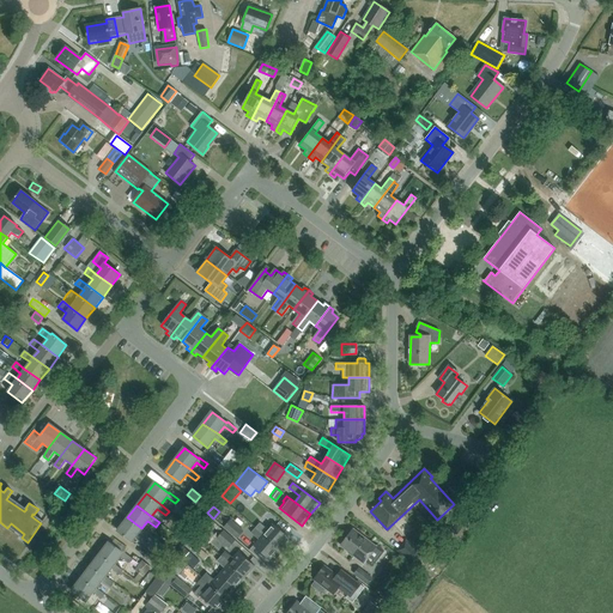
[(150,535),(141,528),(127,517),(117,530),(132,541),(139,533),(147,539),(150,535)]
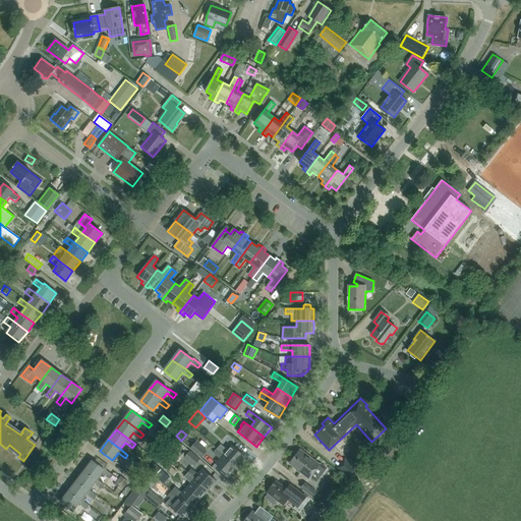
[(190,448),(203,458),(208,453),(195,442),(190,448)]
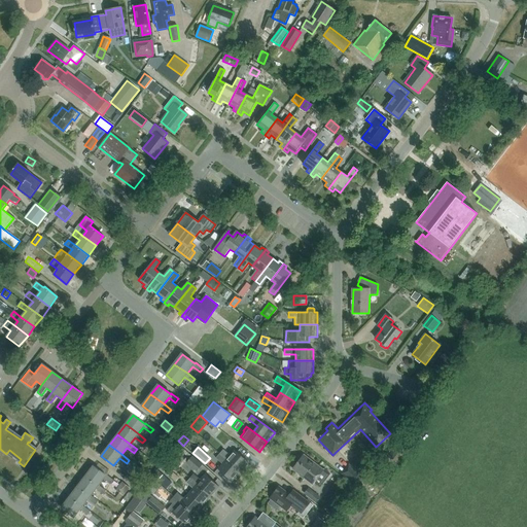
[(223,449),(219,453),(240,471),(248,461),(234,450),(230,455),(223,449)]
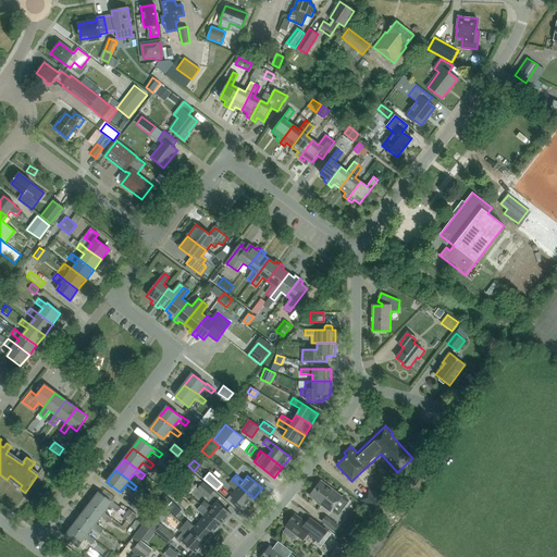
[(232,479),(227,484),(235,490),(230,495),(245,508),(254,498),(232,479)]
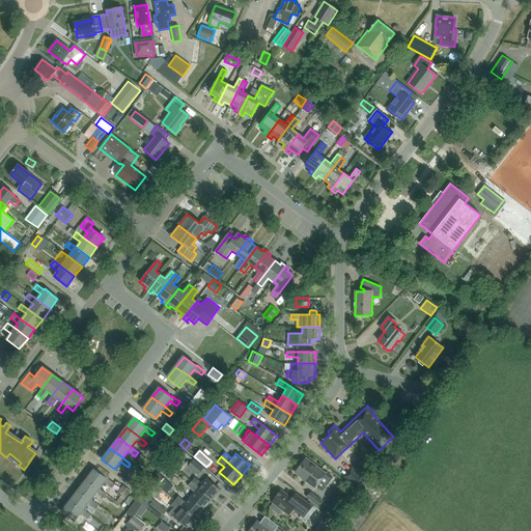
[(326,472),(326,473),(306,458),(296,473),(315,487),(319,482),(326,486),(333,477),(326,472)]
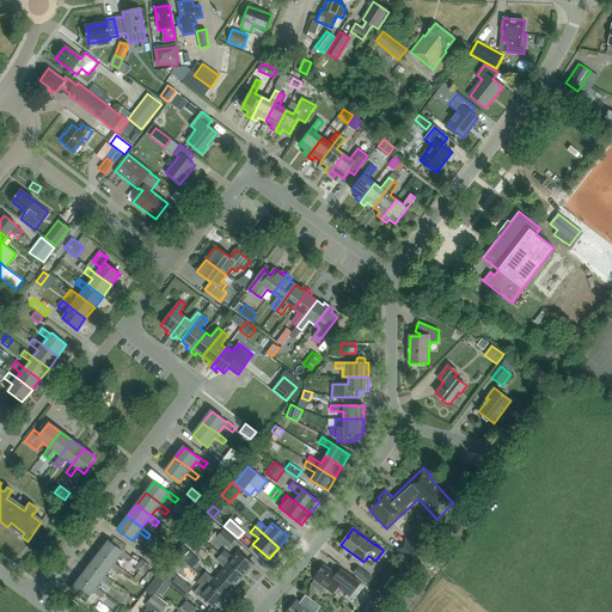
[(227,548),(234,540),(222,530),(215,538),(227,548)]
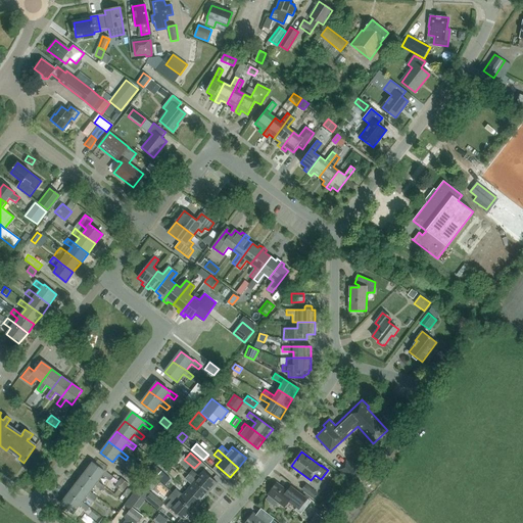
[(360,471),(346,461),(339,471),(351,480),(360,471)]
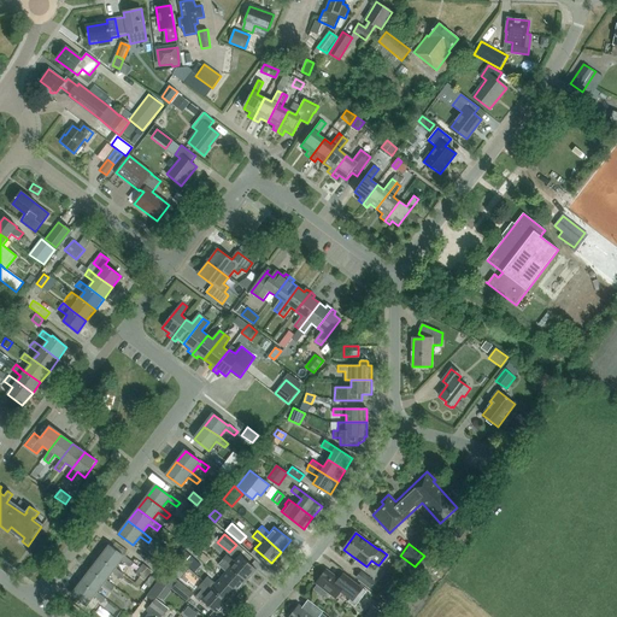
[(203,552),(195,545),(191,551),(198,557),(199,556),(203,552)]
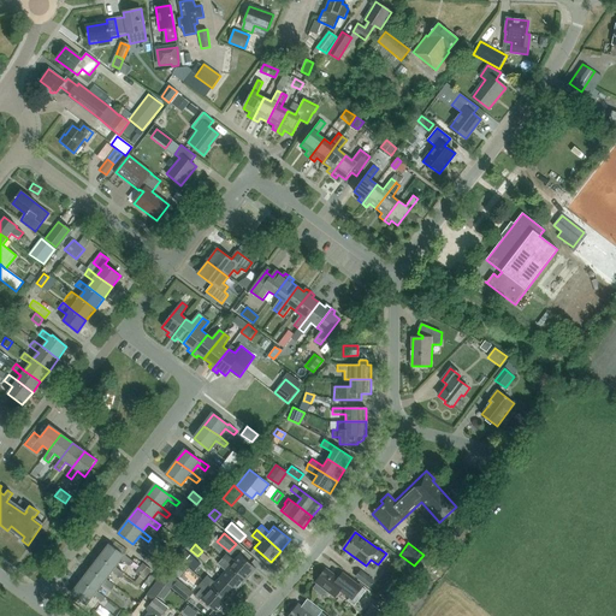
[(123,556),(108,545),(100,556),(116,567),(122,560),(130,566),(132,562),(124,555),(123,556)]
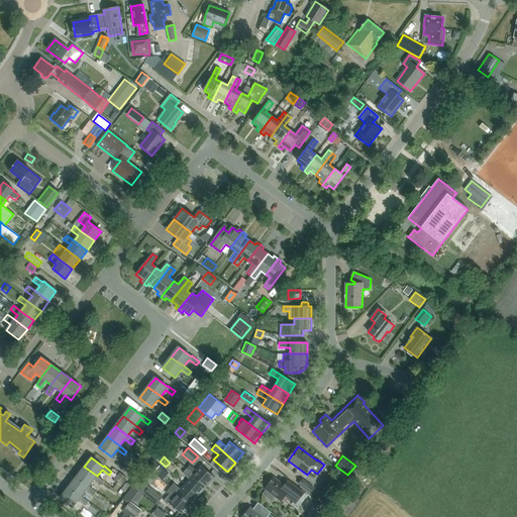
[(164,468),(157,462),(151,470),(158,475),(164,468)]
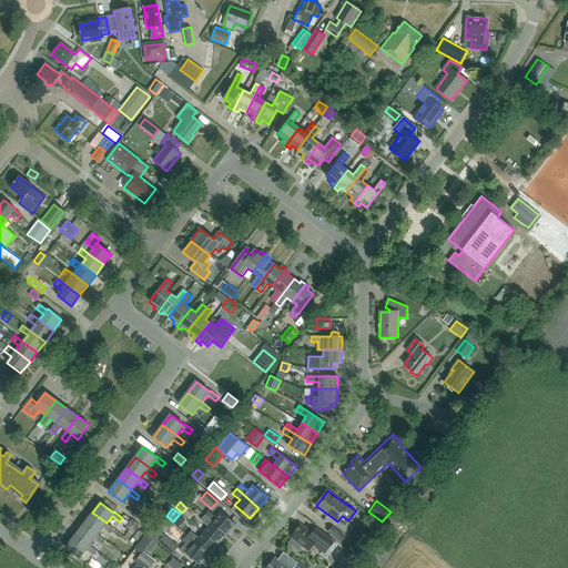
[(209,509),(204,515),(226,535),(235,524),(221,511),(216,516),(209,509)]
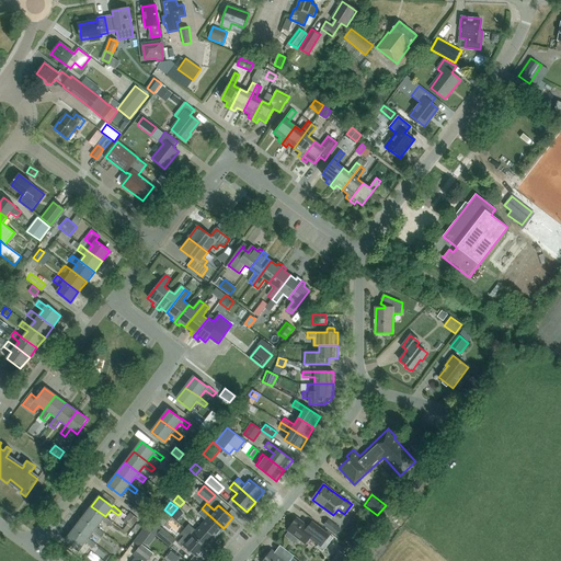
[(130,511),(139,517),(144,512),(135,505),(130,511)]
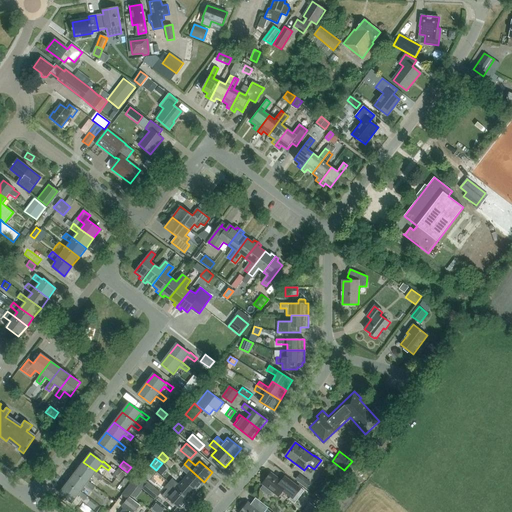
[(103,477),(96,471),(83,462),(76,472),(88,481),(93,475),(100,480),(103,477)]
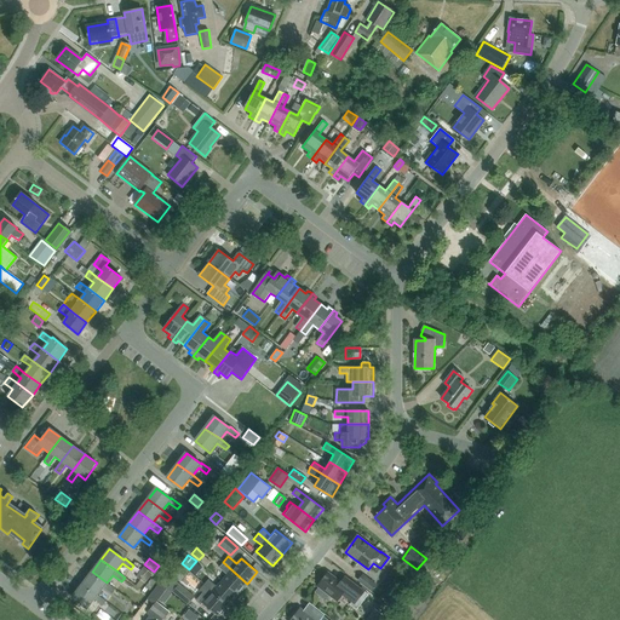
[(247,584),(223,562),(219,567),(227,574),(222,580),(237,595),(247,584)]
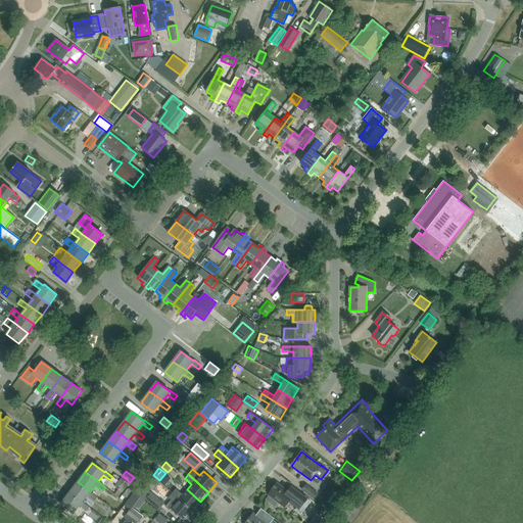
[(114,487),(122,492),(128,484),(121,479),(114,487)]
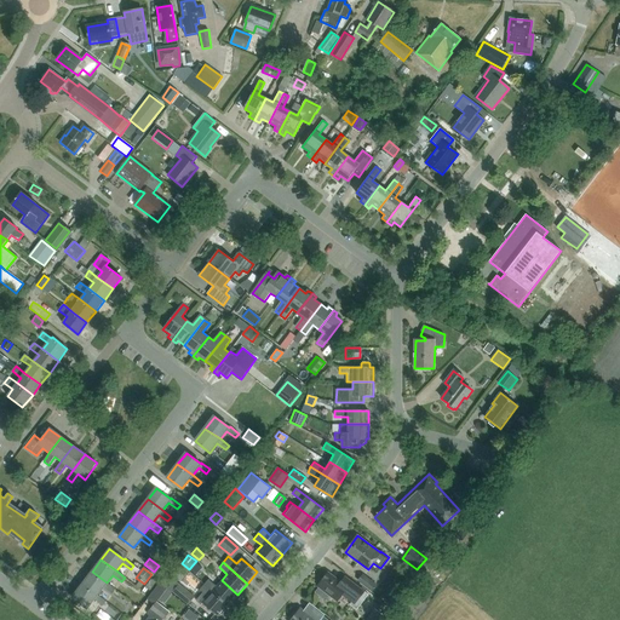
[(97,595),(103,587),(112,593),(115,589),(107,583),(92,572),(82,585),(97,595)]
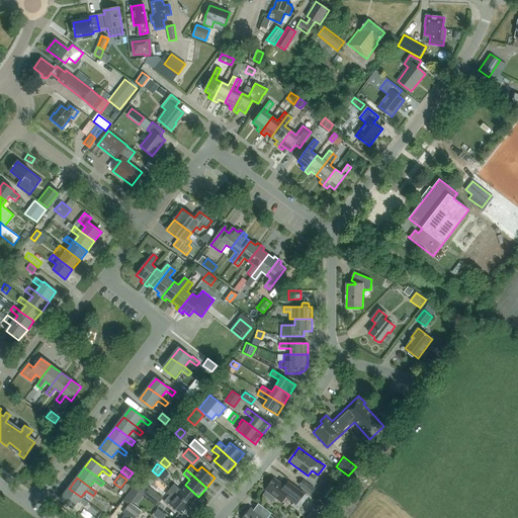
[(308,498),(288,483),(284,487),(274,479),(266,490),(267,491),(264,495),(270,500),(273,499),(275,497),(281,502),(285,497),(293,503),(292,506),(297,510),(308,498)]
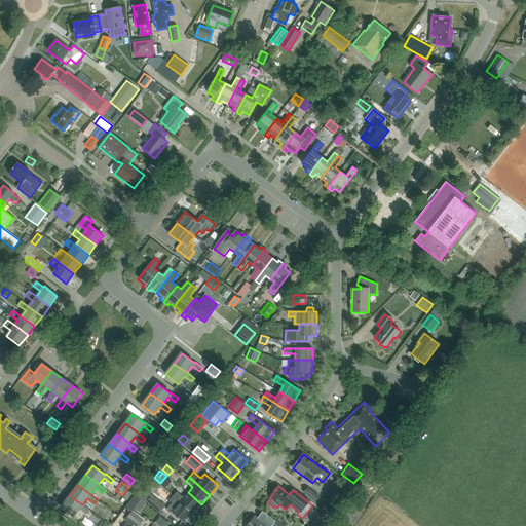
[(304,492),(315,501),(320,496),(308,488),(304,492)]
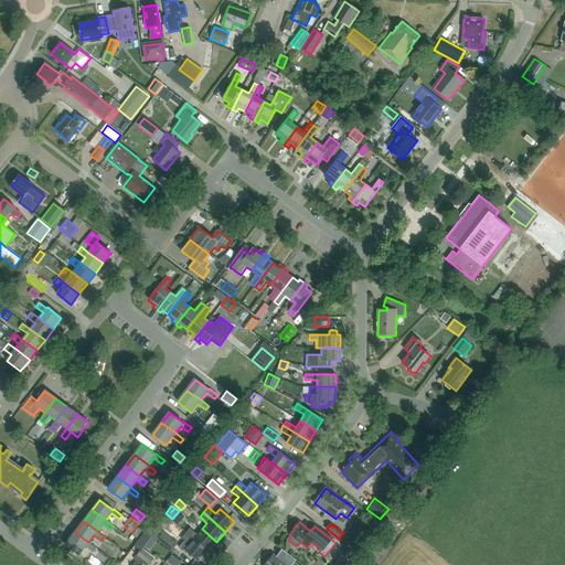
[(190,528),(185,533),(208,552),(216,542),(202,529),(198,534),(190,528)]
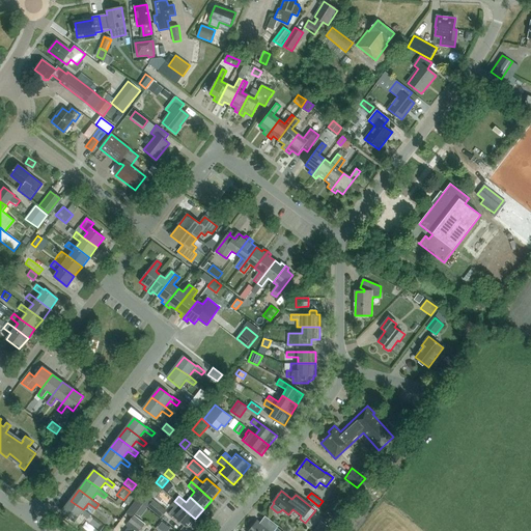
[(147,507),(161,519),(167,511),(154,500),(147,507)]
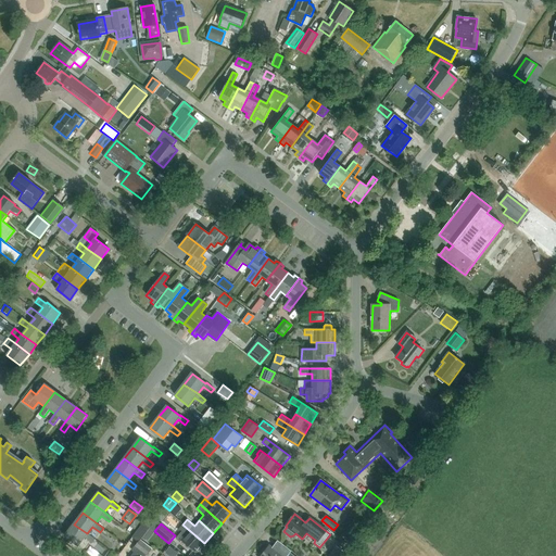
[(95,540),(87,533),(74,525),(64,535),(78,546),(84,538),(92,544),(95,540)]
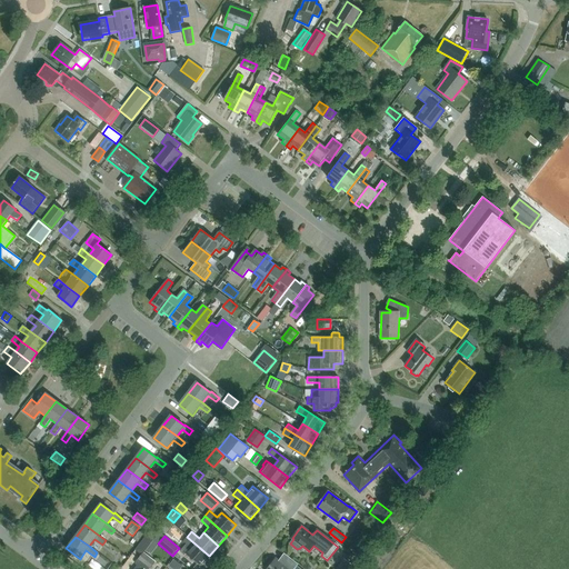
[(209,556),(187,537),(183,540),(190,547),(186,552),(200,566),(209,556)]
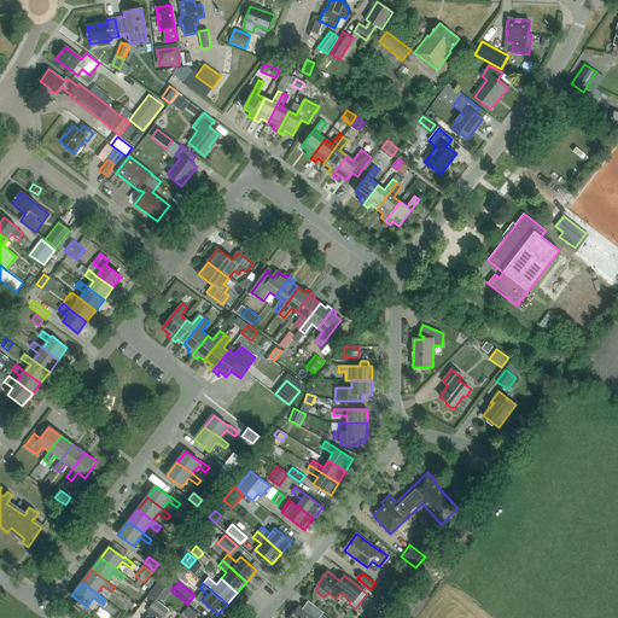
[(400,599),(395,595),(389,604),(394,607),(400,599)]
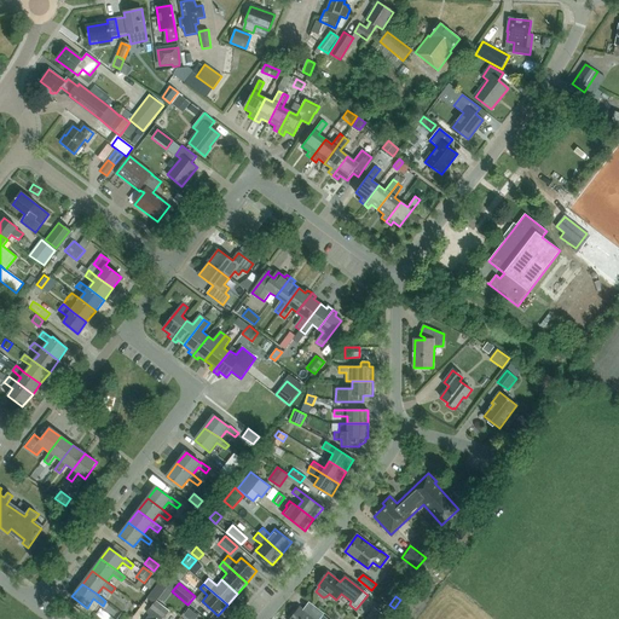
[(150,607),(154,609),(145,618),(161,618),(168,611),(155,601),(150,607)]
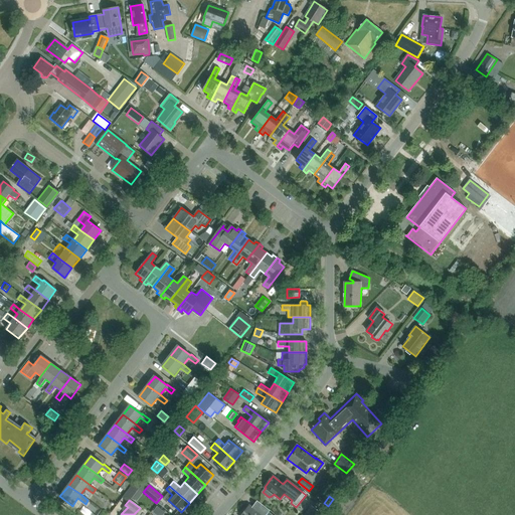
[(104,507),(108,510),(113,505),(108,501),(104,507)]
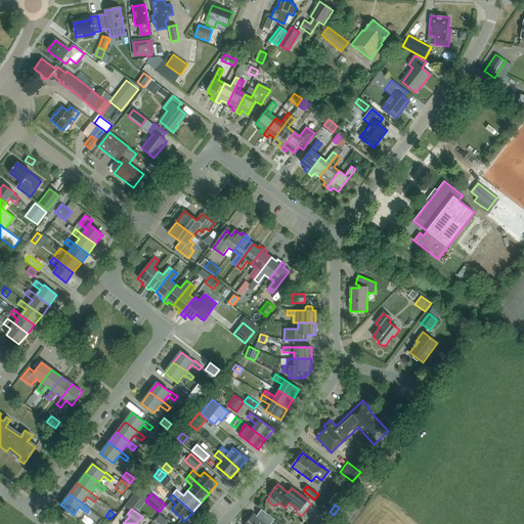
[(159,514),(155,520),(160,523),(164,523),(168,519),(159,514)]
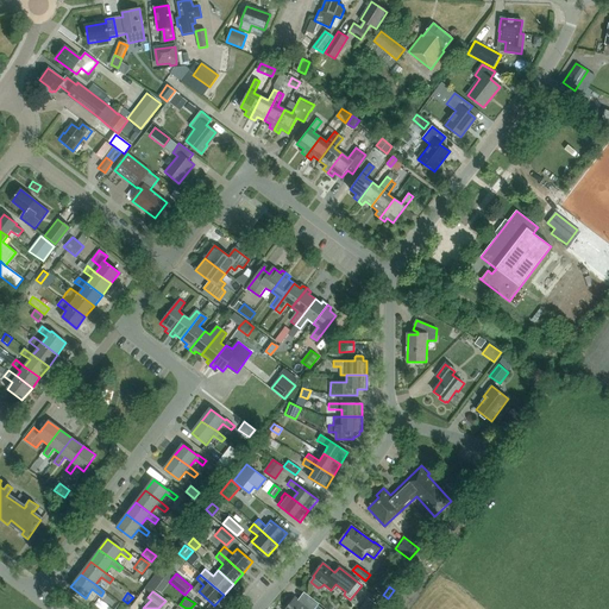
[(308,608),(295,598),(286,608),(321,608),(316,604),(312,608),(308,608)]
